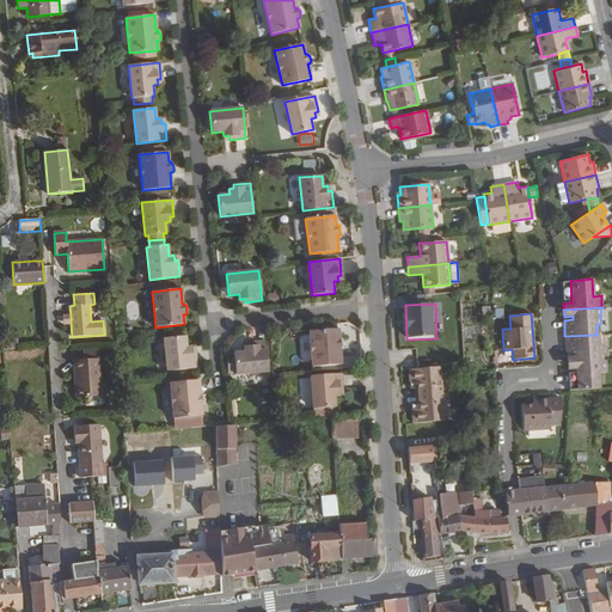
[(308,331),(312,367),(341,365),(340,349),(342,349),(342,348),(343,346),(343,343),(342,341),(341,338),(338,338),(338,329),(308,331)]
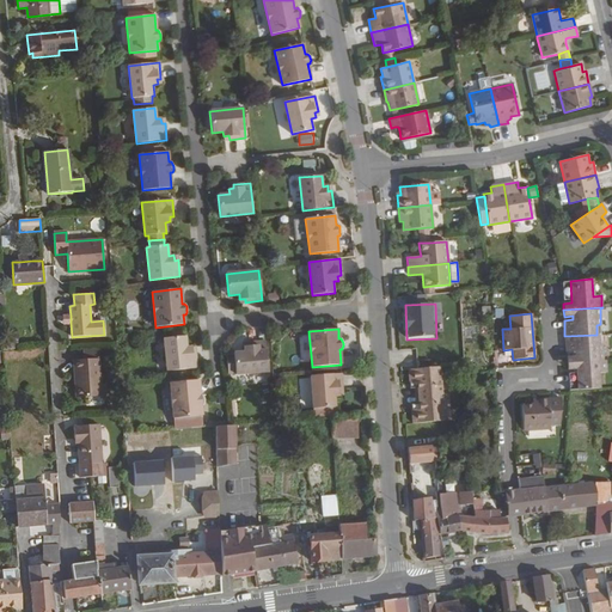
[(603,361),(601,344),(598,344),(597,335),(564,336),(565,353),(574,353),(574,356),(567,357),(567,362),(603,361)]
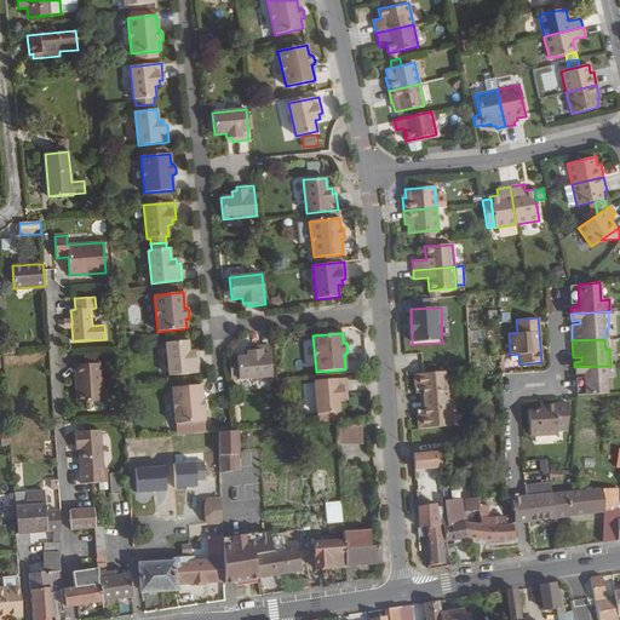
[(166,343),(170,375),(200,372),(199,355),(194,356),(194,351),(189,351),(188,340),(166,343)]
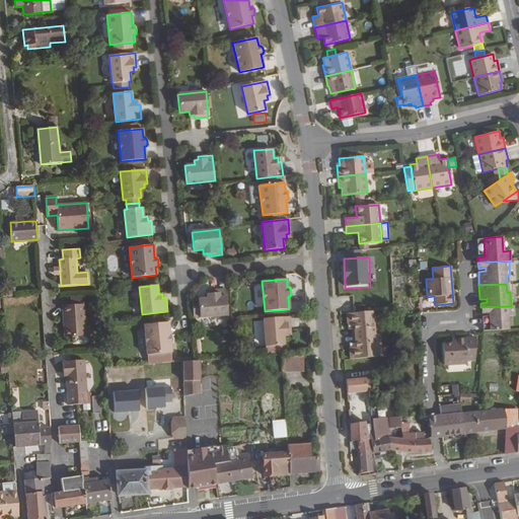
[(198,300),(192,301),(193,317),(200,316),(200,317),(228,314),(225,289),(211,290),(211,294),(207,294),(207,298),(198,299),(198,300)]
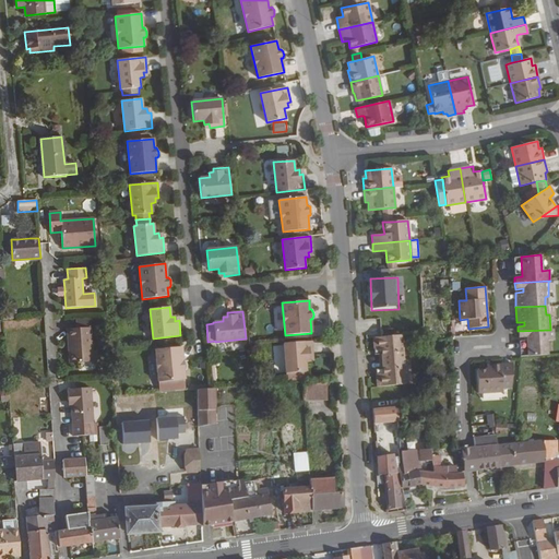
[(90,328),(68,329),(70,363),(93,361),(90,328)]
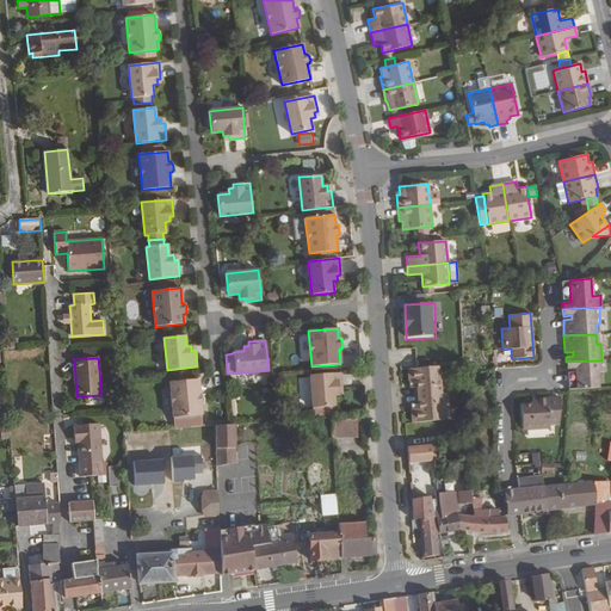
[(605,371),(604,359),(602,360),(566,362),(567,369),(575,369),(575,372),(576,388),(598,387),(597,372),(605,371)]
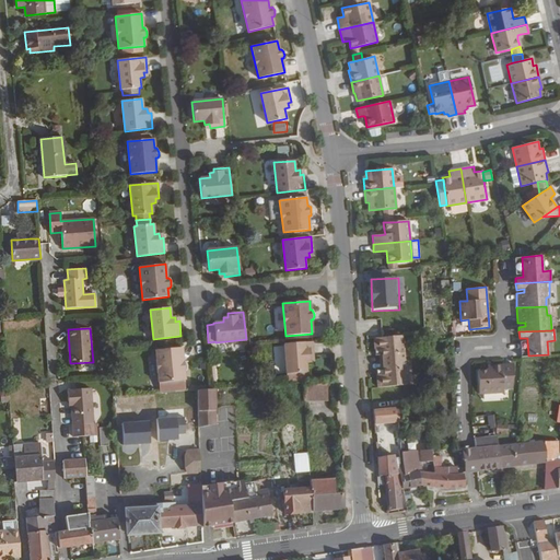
[(378,387),(408,386),(407,336),(376,337),(378,387)]
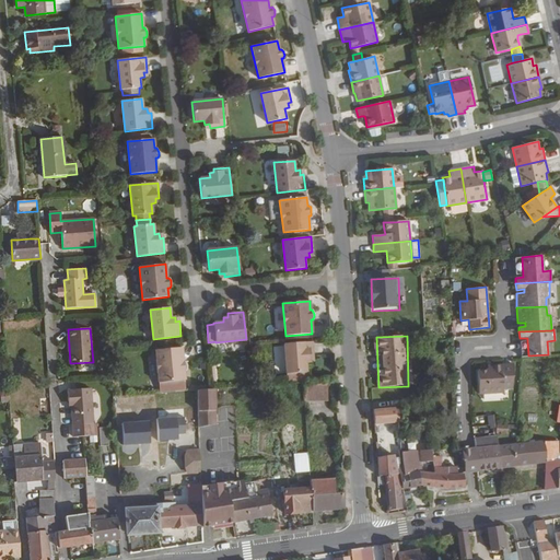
[(313,341),(284,343),(287,373),(306,372),(306,362),(311,362),(311,358),(314,357),(313,341)]
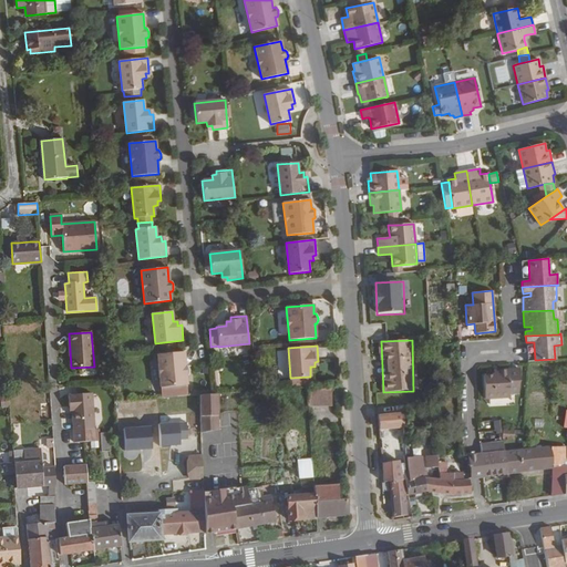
[(184,352),(157,354),(161,388),(187,385),(186,375),(188,375),(189,374),(189,372),(189,369),(188,367),(187,366),(185,367),(184,352)]
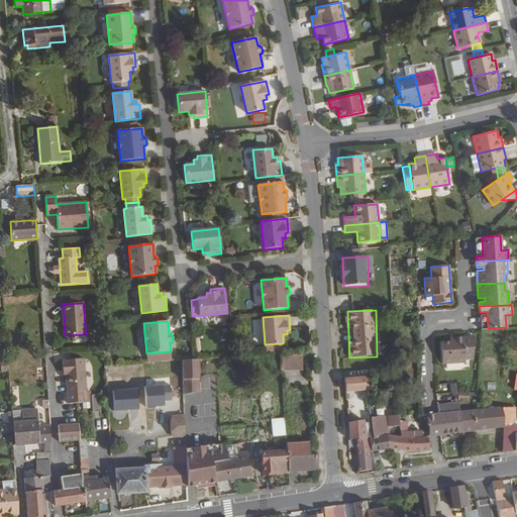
[(441,338),(441,366),(468,366),(468,360),(477,360),(476,337),(441,338)]
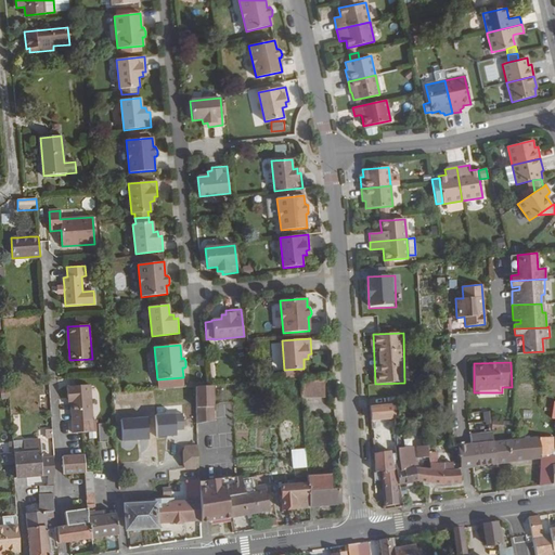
[(324,381),(301,382),(302,398),(325,398),(324,381)]
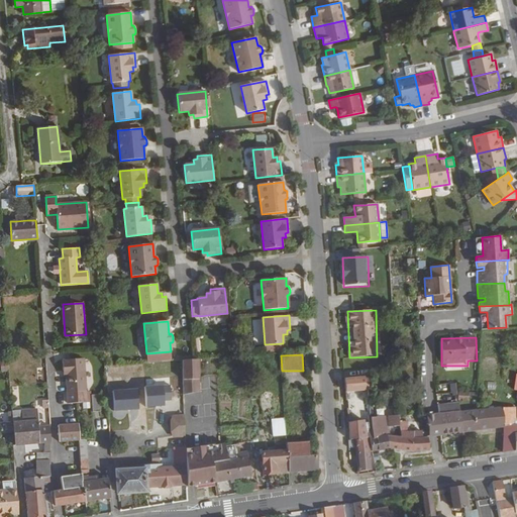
[(182,358),(161,359),(162,369),(171,368),(172,388),(177,387),(183,387),(182,360),(182,358)]
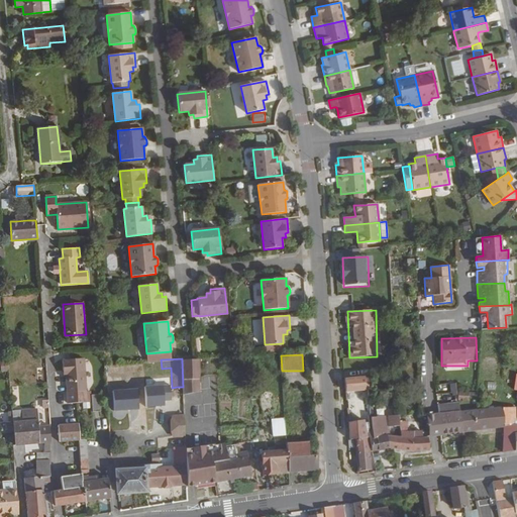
[(84,359),(62,360),(63,371),(66,371),(66,376),(67,385),(70,385),(70,392),(67,393),(68,404),(87,402),(84,359)]
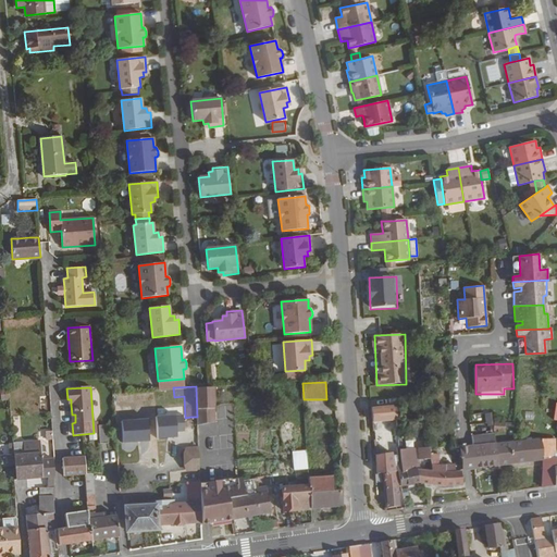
[(213,387),(196,388),(197,417),(198,424),(214,422),(213,387)]
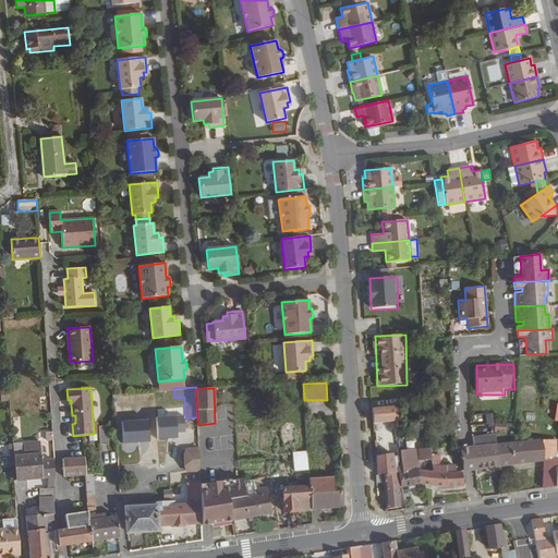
[(397,422),(397,407),(373,408),(373,423),(397,422)]
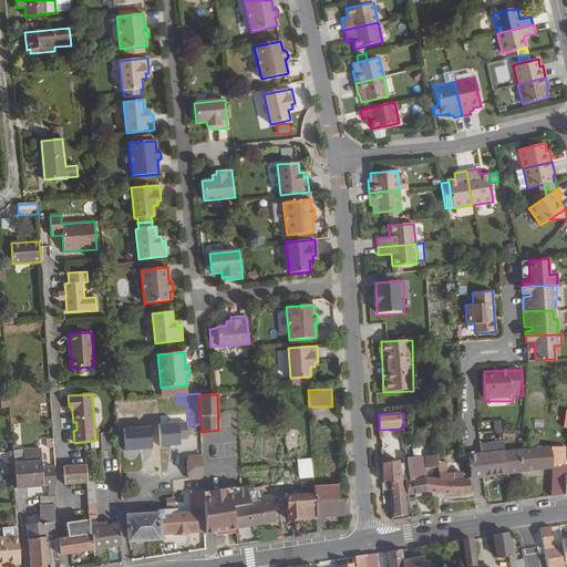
[(513,437),(514,429),(501,429),(502,437),(513,437)]
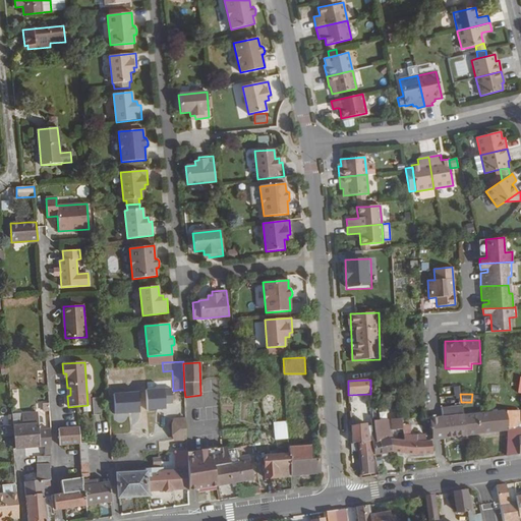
[(92,399),(94,415),(101,414),(100,399),(92,399)]
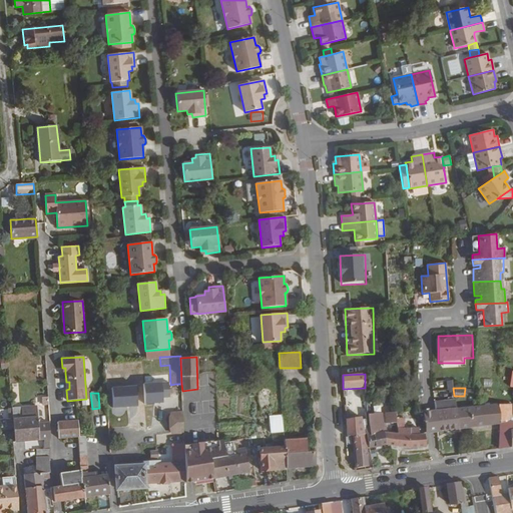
[(400,393),(392,396),(397,414),(406,411),(400,393)]
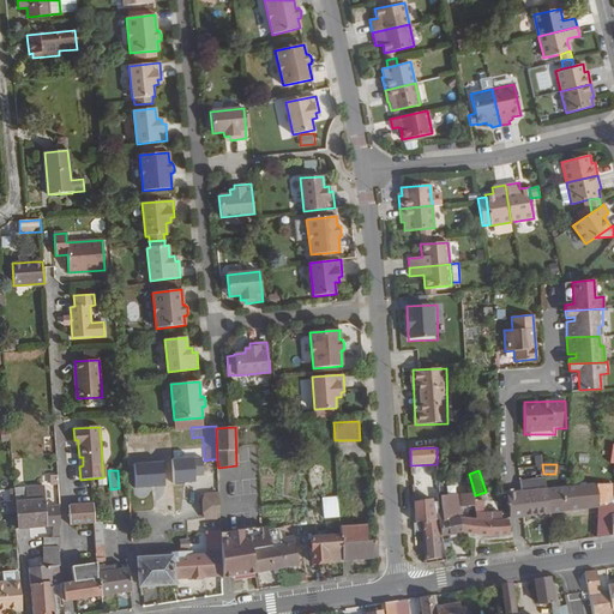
[(549,511),(546,488),(545,477),(519,481),(521,491),(513,491),(506,492),(509,516),(516,515),(549,511)]
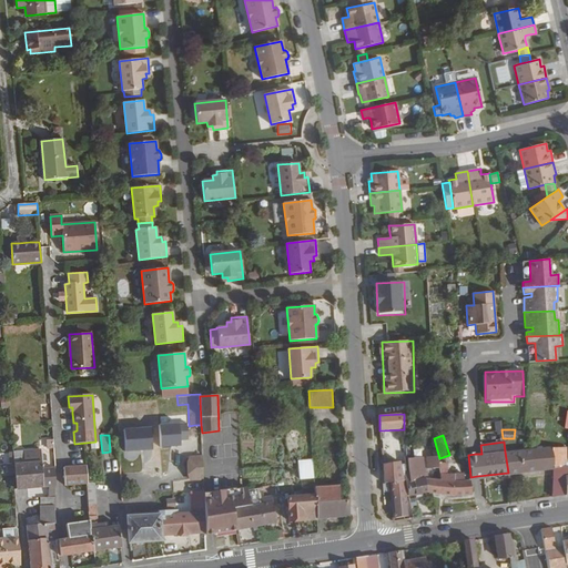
[(566,465),(566,446),(551,446),(505,452),(508,473),(509,473),(553,466),(551,496),(566,494),(565,476),(565,475),(566,465)]
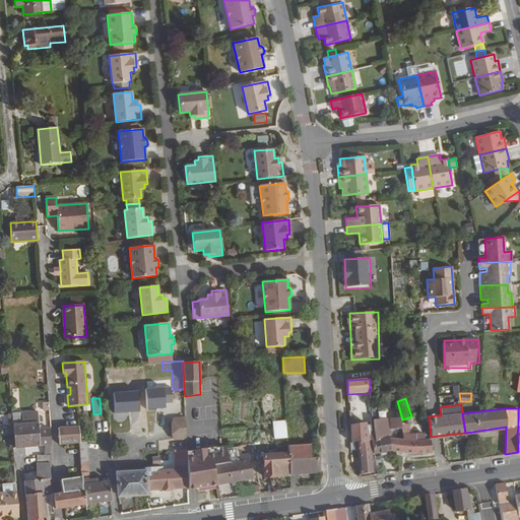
[(51,453),(51,445),(50,430),(51,429),(39,430),(38,411),(12,413),(12,416),(13,425),(15,448),(45,445),(45,453),(51,453)]
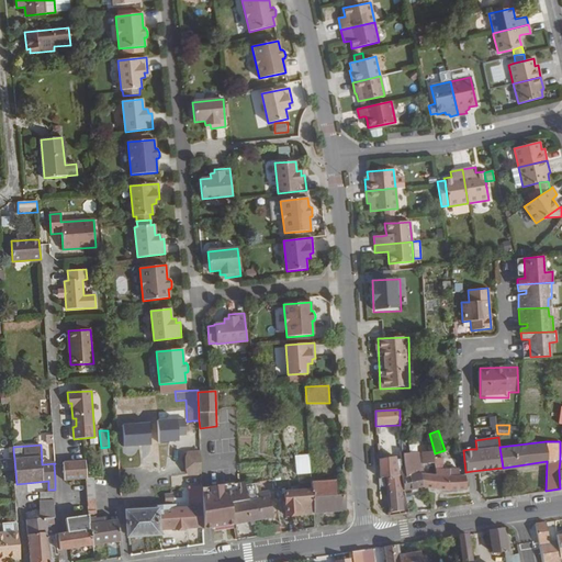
[(433,458),(433,451),(420,452),(422,463),(434,463),(433,458)]
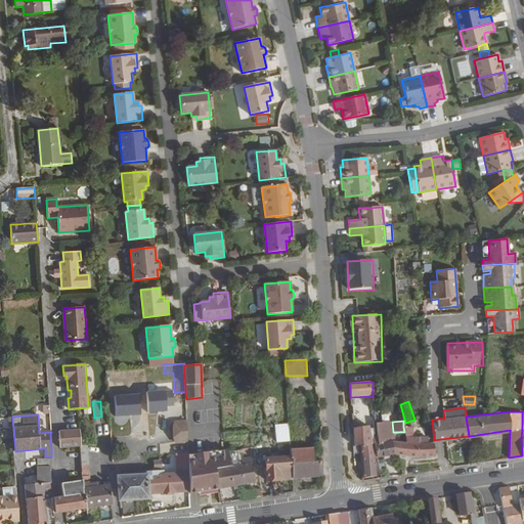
[(186,422),(175,422),(176,442),(187,441),(186,422)]
